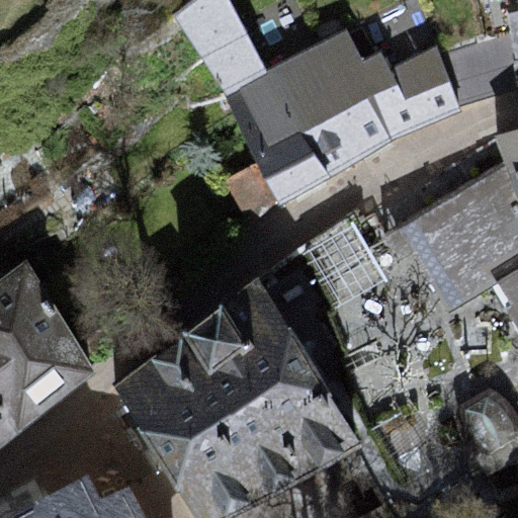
[(259,161),(279,201),(392,140),(460,111),(458,105),(517,88),(517,79),(517,73),(511,33),(439,56),(436,47),(392,71),(380,50),(361,60),(346,28),(268,70),(229,0),(192,0),(173,14),(226,97),(259,161)]
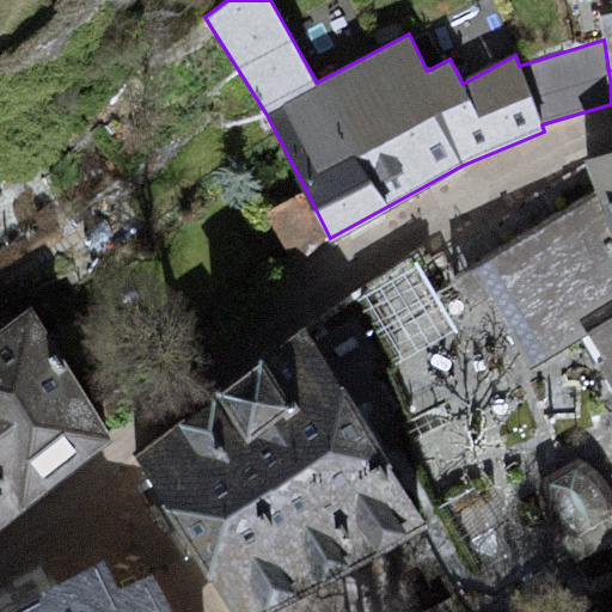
[(611,13),(601,16),(604,40),(611,86),(611,85),(611,13)]
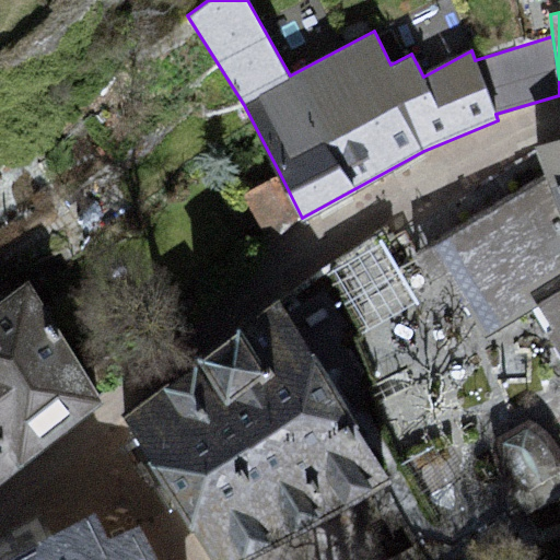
[(559,139),(535,147),(543,179),(559,216),(559,139)]
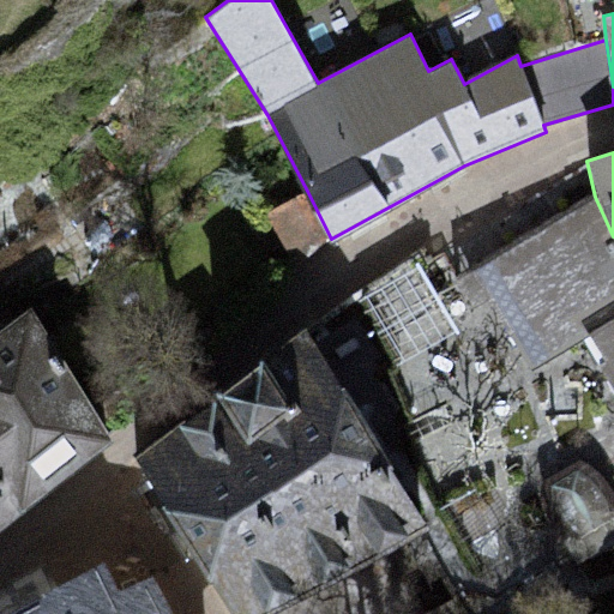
[(331,239),(307,191),(266,215),(298,266),(331,239)]
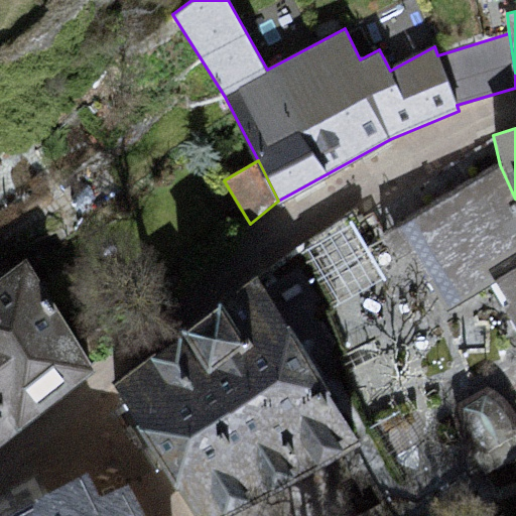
[(515,199),(500,165),(384,235),(396,253),(405,247),(446,310),(494,281),(488,269),(515,251),(515,199)]
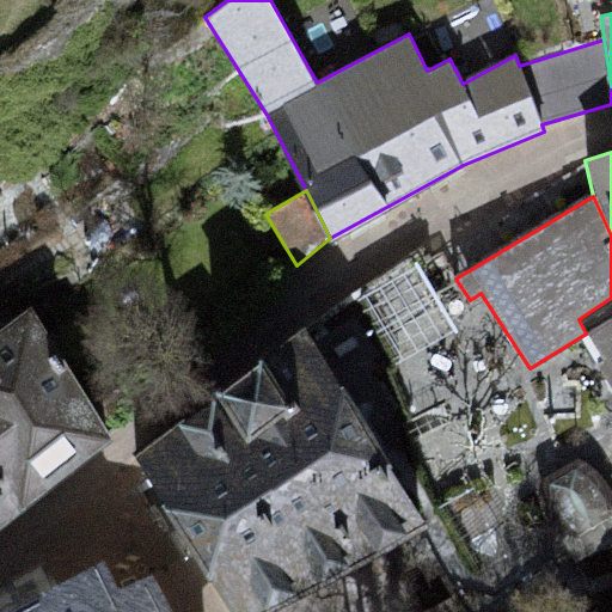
[(418,243),(359,276),(395,341),(454,307),(418,243)]
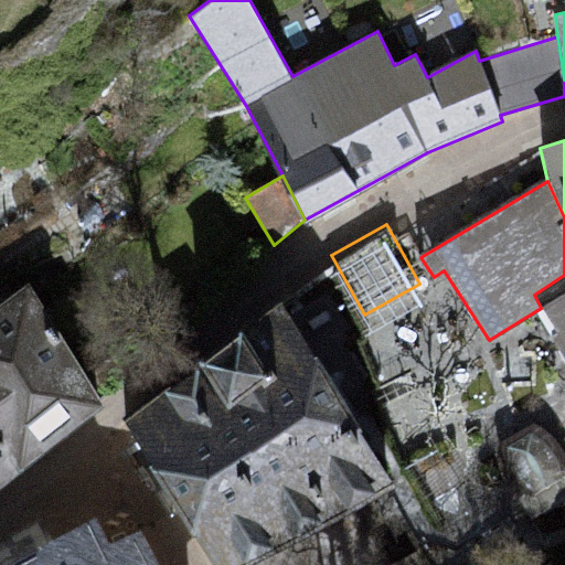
[(564,275),(534,295),(541,308),(564,353),(564,275)]
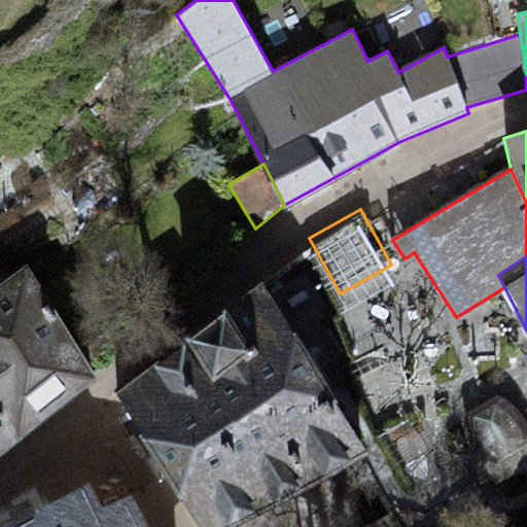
[(0,454),(97,381),(27,266),(0,284),(0,454)]
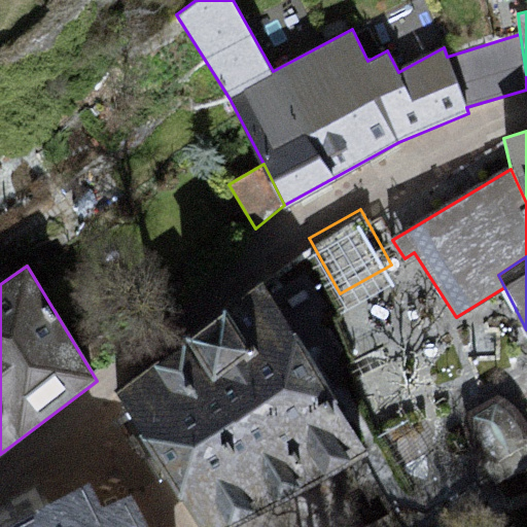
[(240,526),(370,455),(262,282),(117,393),(201,526),(240,526)]
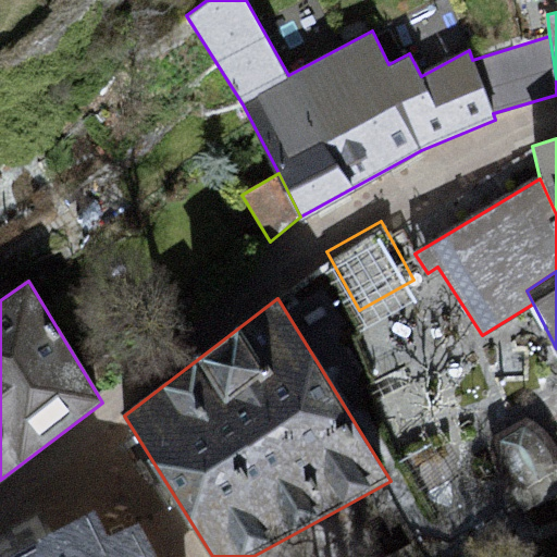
[(78,512),(1,556),(146,556),(126,530),(87,547),(78,512)]
